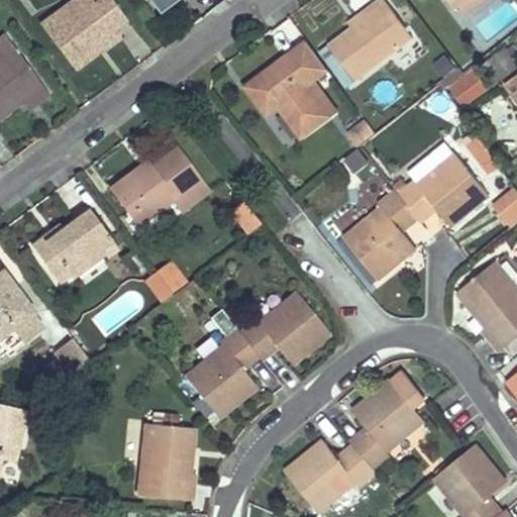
[(61,14),(43,27),(71,65),(99,43),(104,49),(122,36),(116,28),(126,21),(109,0),(88,0),(91,4),(67,22),(61,14)]
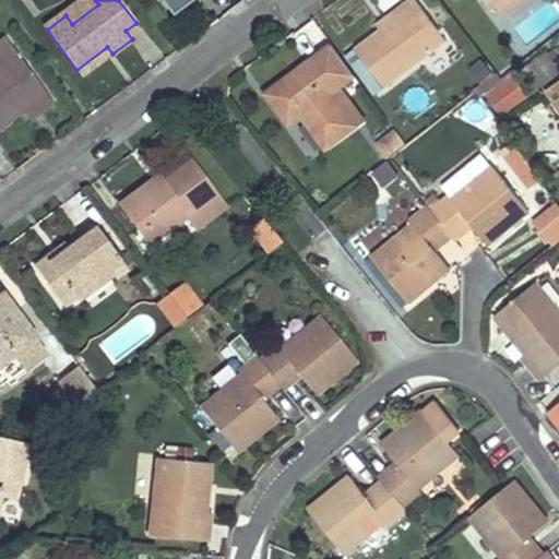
[(98,4),(95,0),(85,0),(66,15),(72,24),(98,4)]
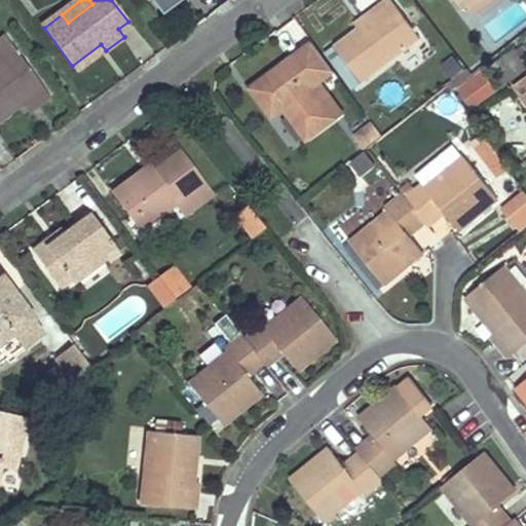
[(381,12),(362,27),(336,46),(363,81),(421,38),(391,0),(384,0),(376,6),(381,12)]
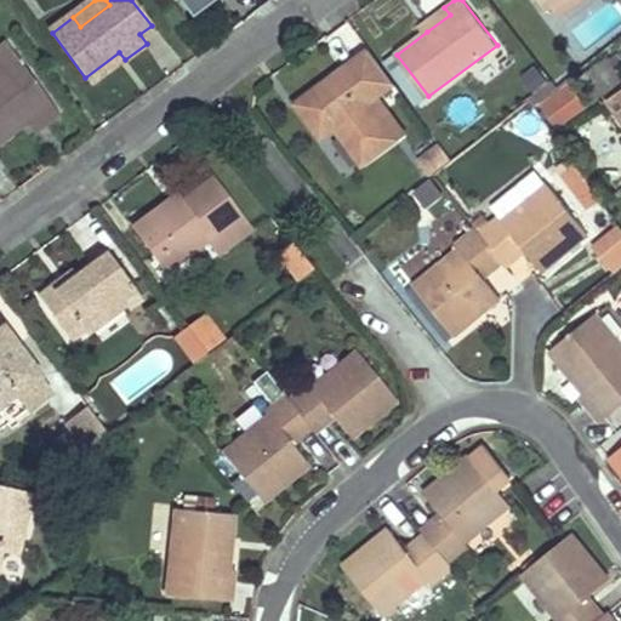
[(560,15),(580,0),(559,0),(553,5),(560,15)]
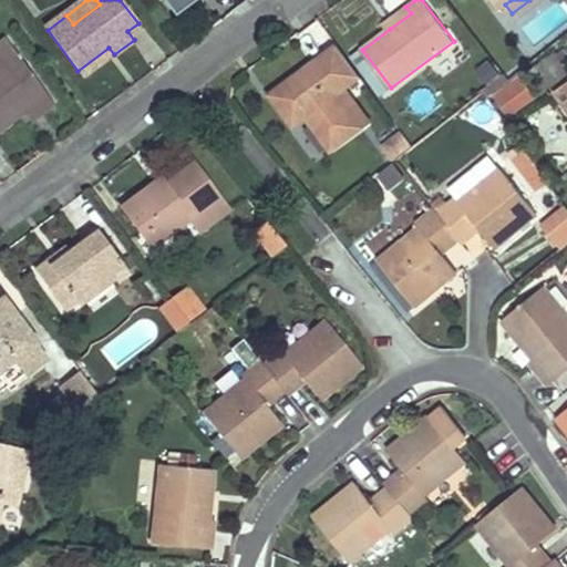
[(384,22),(390,29),(411,13),(405,7),(384,22)]
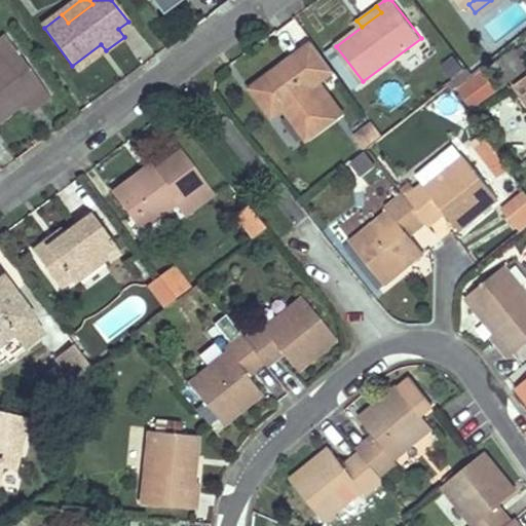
[(313,86),(325,78),(335,71),(313,42),(252,87),(272,116),(285,107),(291,103),(296,109),(290,114),(307,139),(336,118),(313,86)]
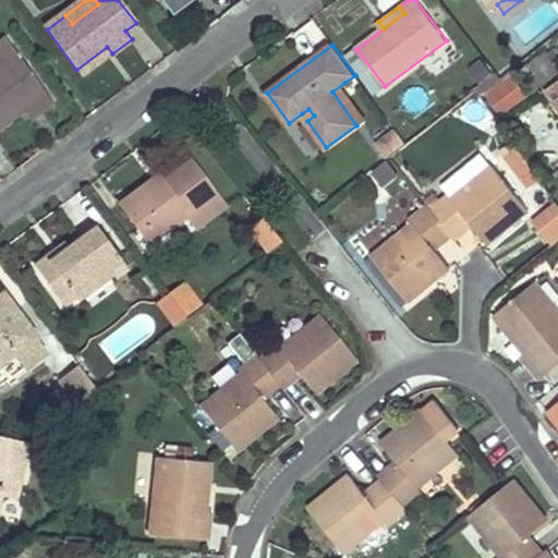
[(107,47),(76,70),(82,76),(112,53),(107,47)]
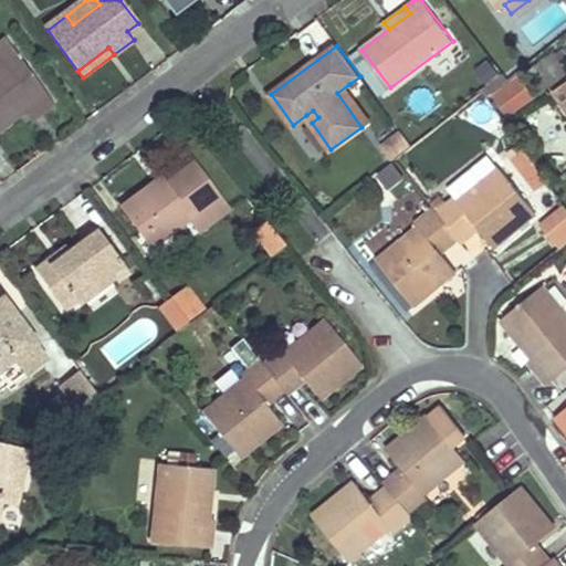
[(16,53),(0,64),(0,130),(48,95),(16,53)]
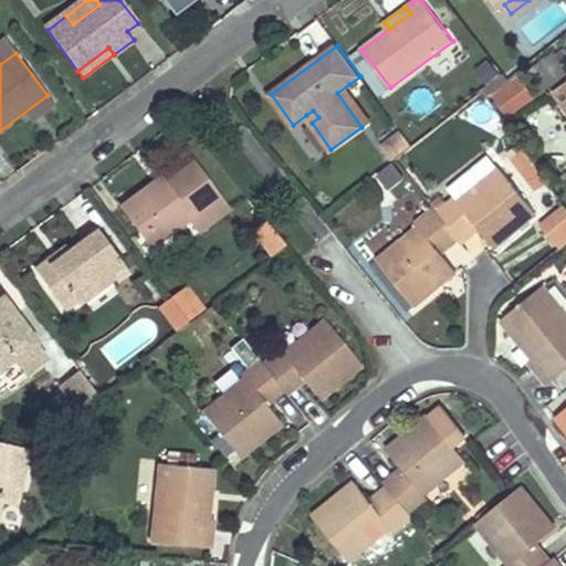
[(520,74),(492,93),(506,115),(535,96),(520,74)]
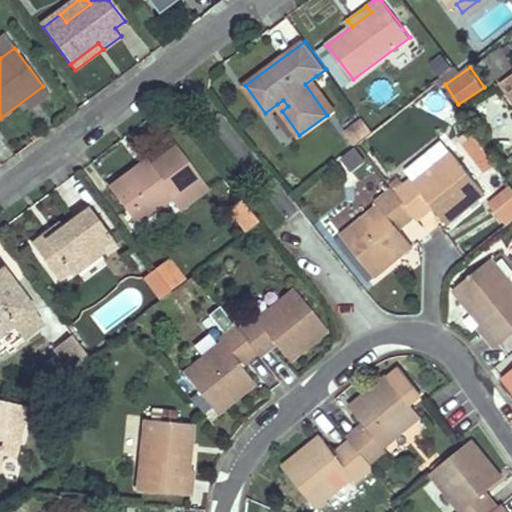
[(511,73),(500,81),(511,97),(511,73)]
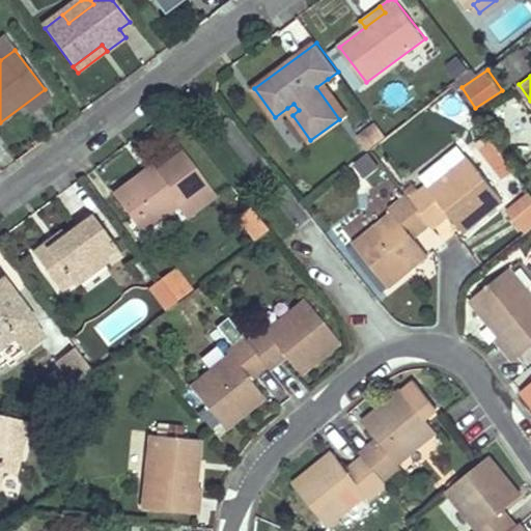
[(351,111),(328,79),(316,87),(339,119),(351,111)]
